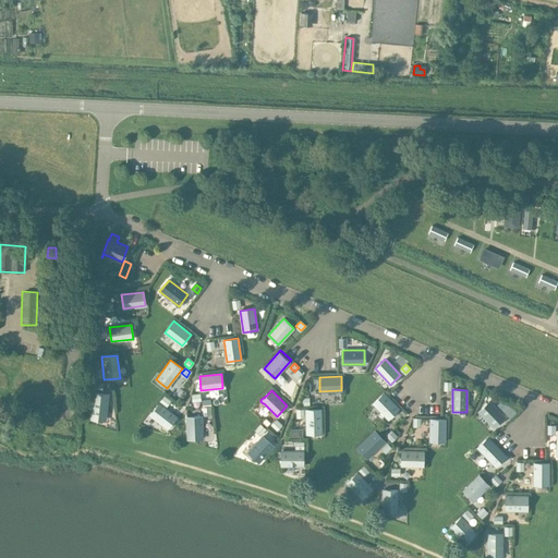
[(105,421),(108,395),(94,392),(91,420),(105,421)]
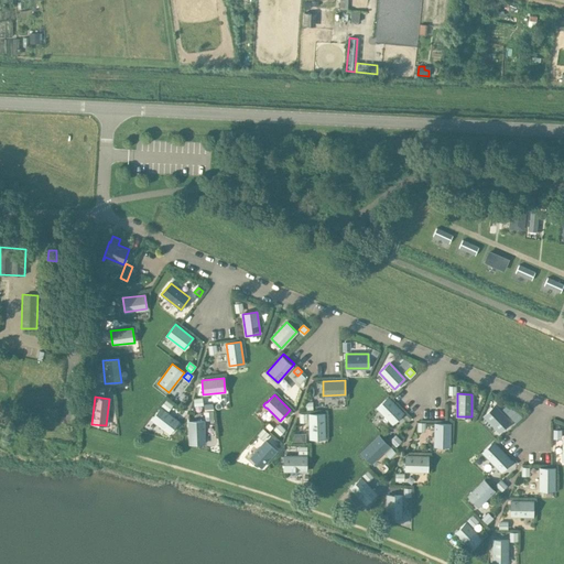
[(392,423),(403,413),(387,398),(377,408),(392,423)]
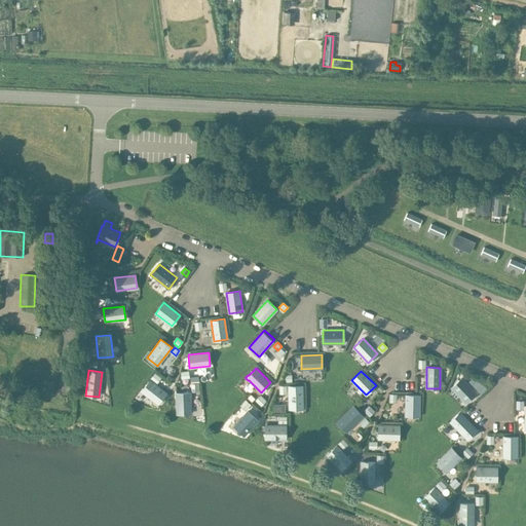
[(156,382),(159,377),(155,374),(151,378),(156,382)]
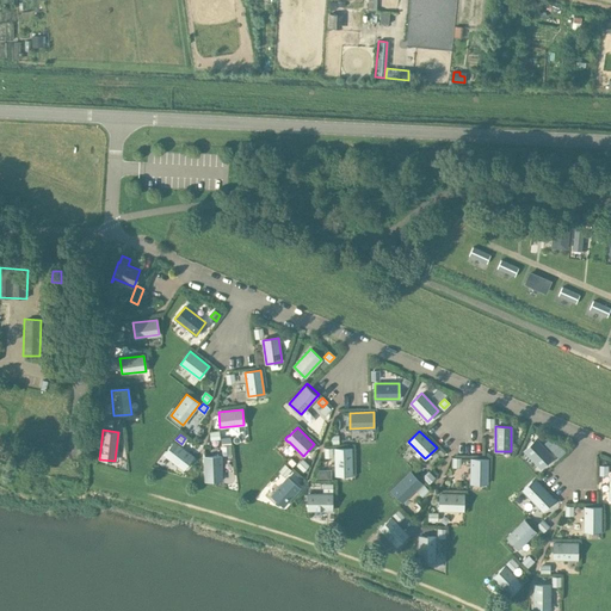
[(524,450),(541,468),(553,457),(536,439),(524,450)]
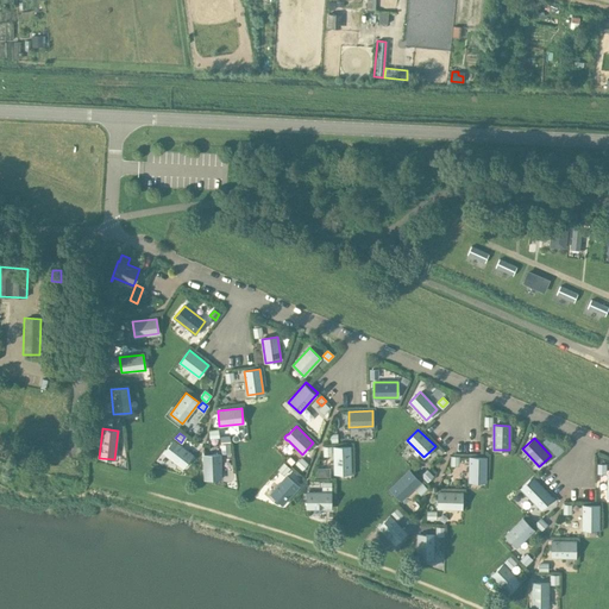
[(193,456),(174,440),(167,450),(165,450),(163,452),(163,453),(165,456),(167,456),(182,468),(193,456)]
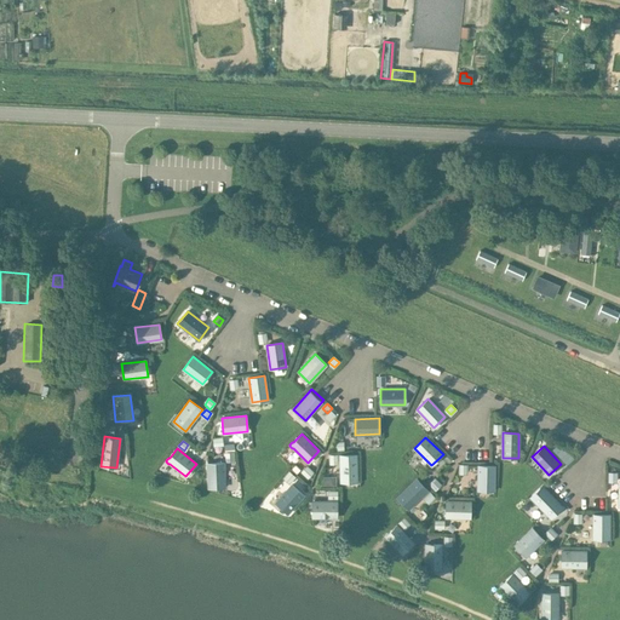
[(567,463),(573,458),(568,453),(562,458),(567,463)]
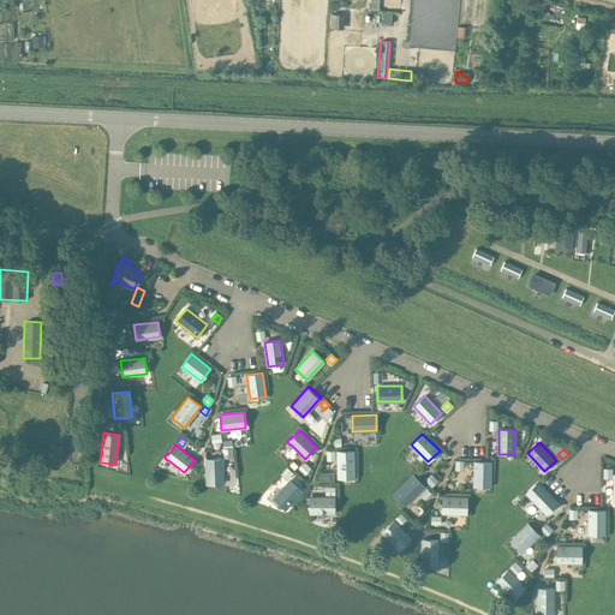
[(338,452),(338,478),(354,478),(353,451),(338,452)]
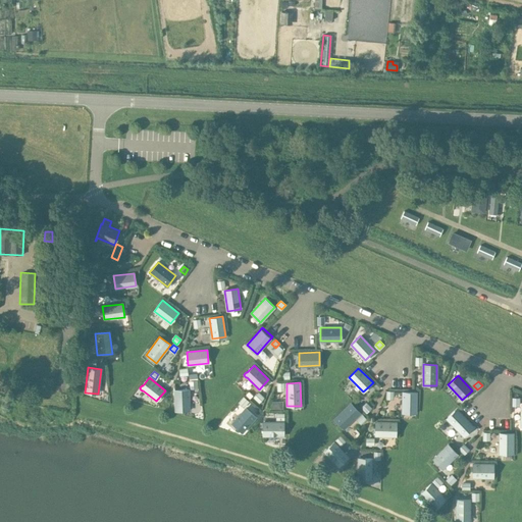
[(175,411),(189,410),(188,389),(174,390),(175,411)]
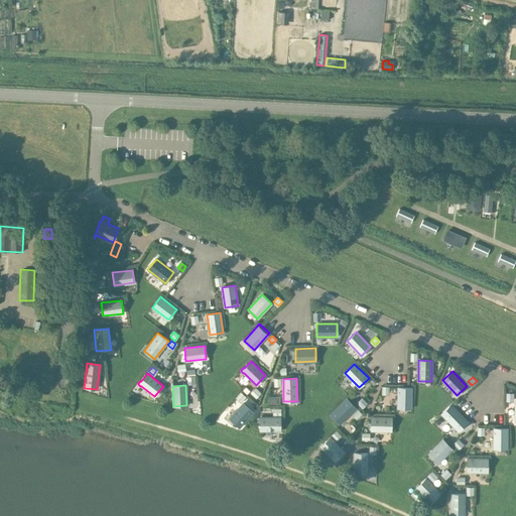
[(411,408),(411,388),(398,388),(397,408),(411,408)]
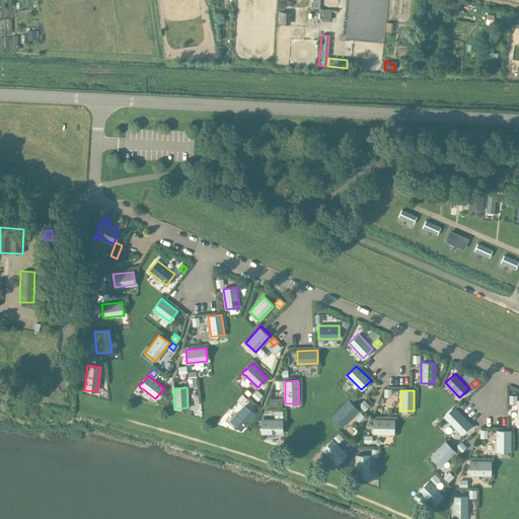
[(257,399),(262,395),(257,391),(253,395),(257,399)]
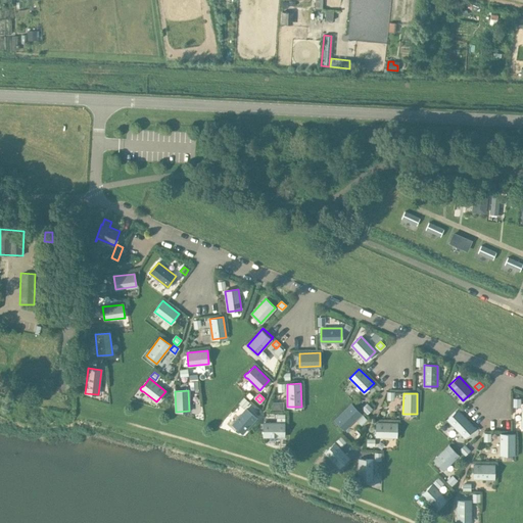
[(244,407),(248,402),(244,398),(240,402),(244,407)]
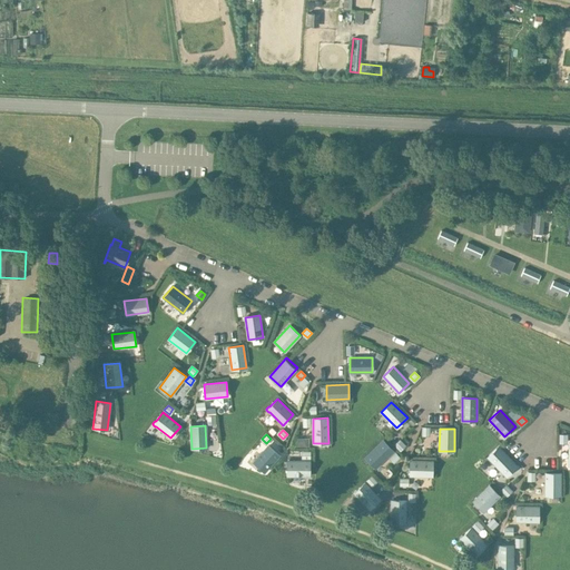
[(375,468),(393,451),(383,440),(365,458),(375,468)]
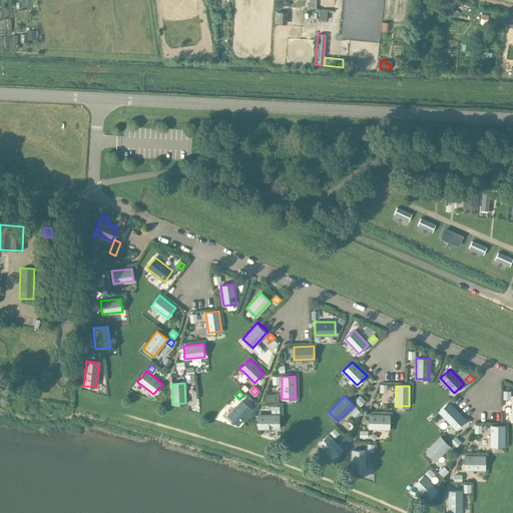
[(360,406),(365,401),(360,397),(356,401),(360,406)]
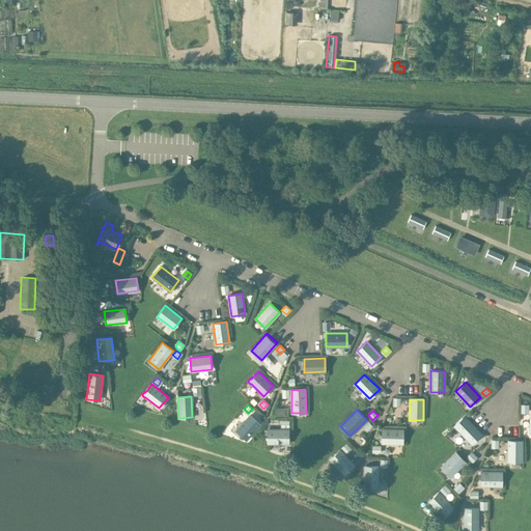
[(246,440),(260,424),(250,415),(235,430),(246,440)]
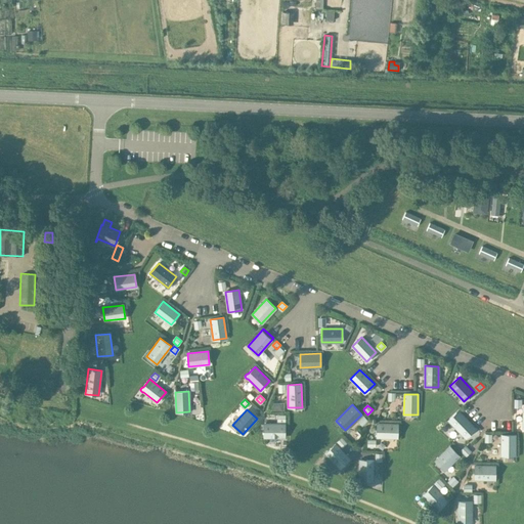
[(457,410),(448,420),(465,438),(475,429),(457,410)]
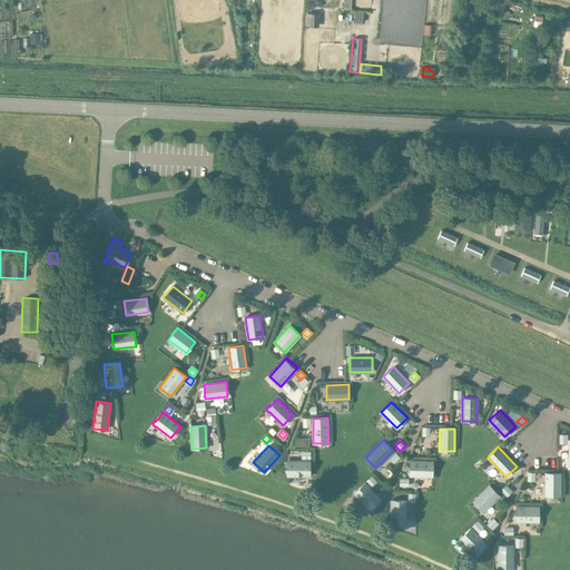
[(394,462),(400,458),(395,453),(390,458),(394,462)]
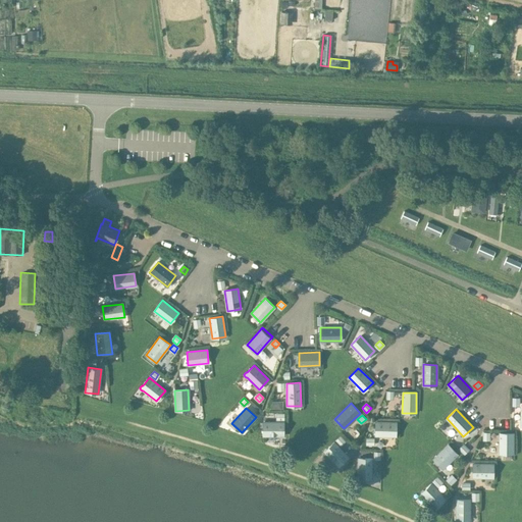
[(283,435),(283,422),(263,422),(263,435),(283,435)]
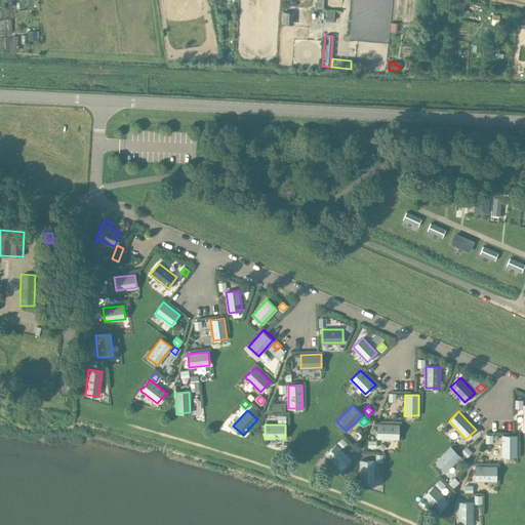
[(398,439),(398,426),(377,425),(377,438),(398,439)]
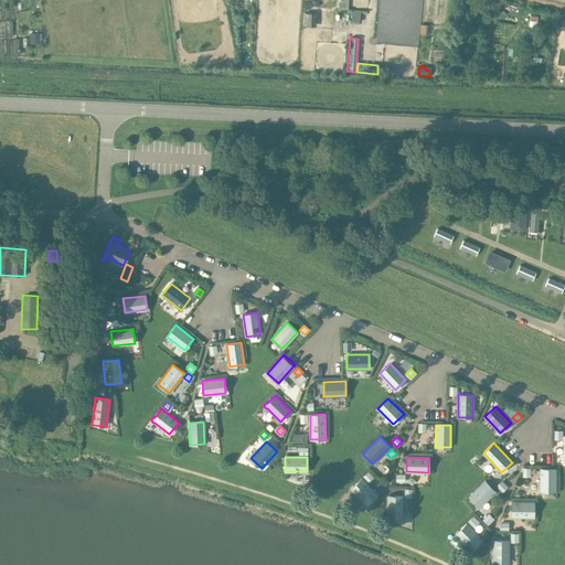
[(555,491),(555,469),(540,469),(541,491),(555,491)]
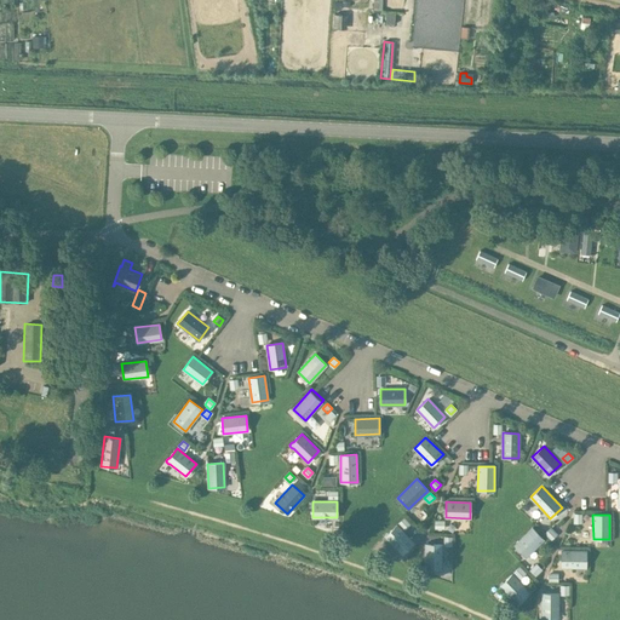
[(403,528),(409,523),(405,518),(399,523),(403,528)]
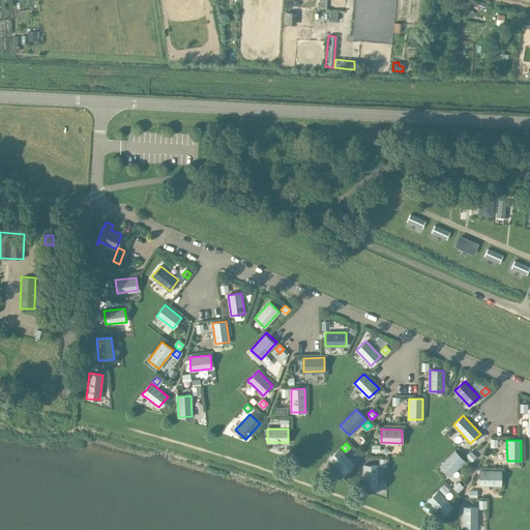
[(353,464),(339,449),(332,455),(331,455),(328,458),(328,459),(330,461),(332,461),(344,473),(353,464)]
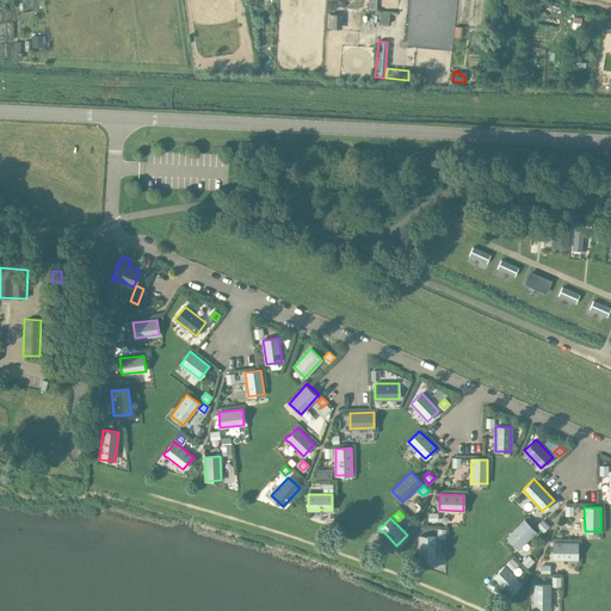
[(518,549),(535,531),(524,520),(507,537),(518,549)]
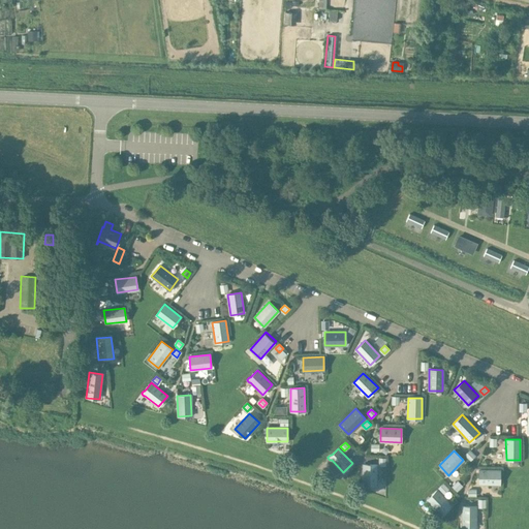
[(470,452),(466,456),(470,460),(474,456),(470,452)]
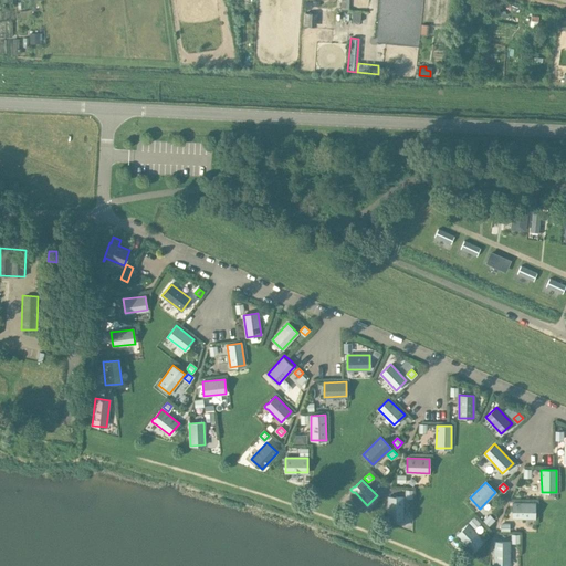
[(402,521),(404,520),(404,516),(402,515),(402,496),(388,496),(388,520),(399,520),(402,521)]
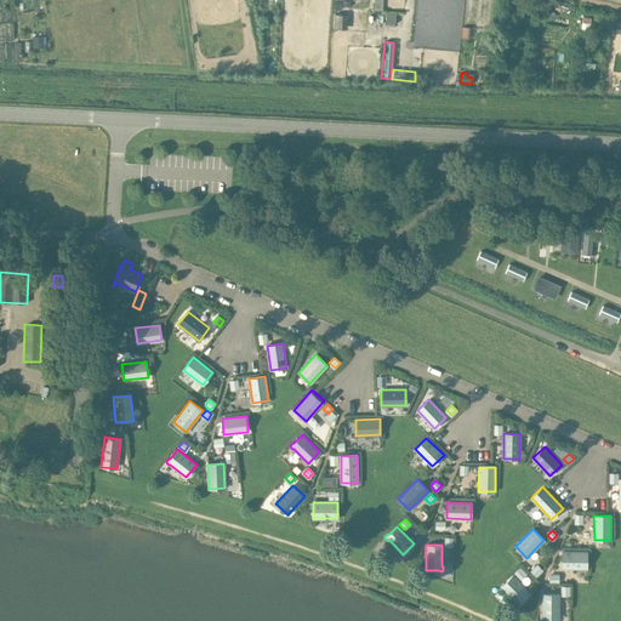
[(562,568),(586,568),(587,552),(562,552),(562,568)]
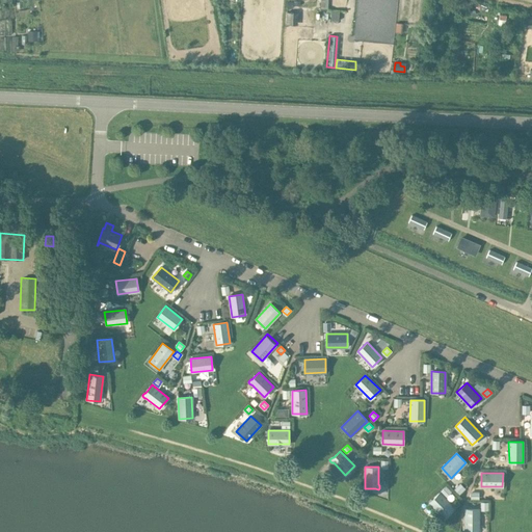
[(459,484),(455,489),(459,494),(463,489),(459,484)]
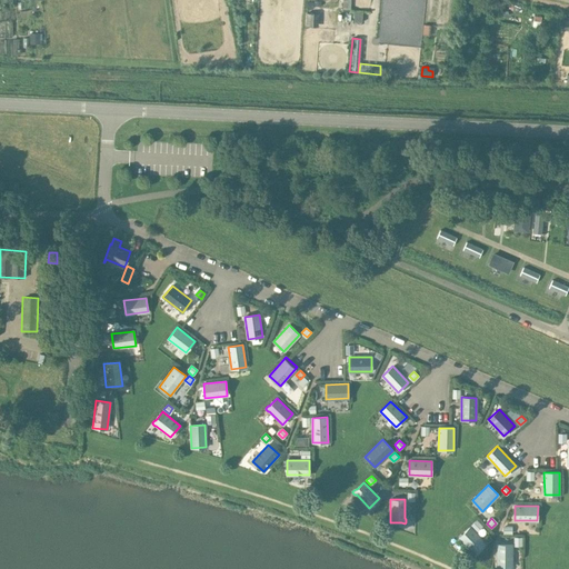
[(481,526),(477,520),(471,526),(477,530),(481,526)]
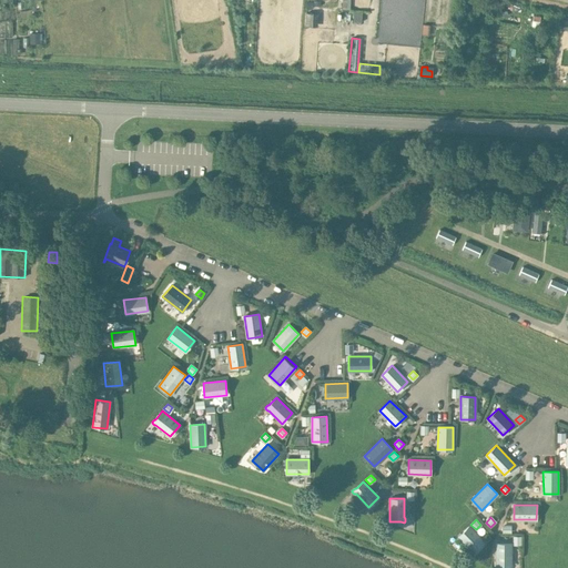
[(470,527),(469,526),(462,534),(460,534),(458,536),(457,537),(460,539),(462,539),(470,549),(470,550),(473,553),(475,554),(477,550),(477,549),(485,543),(474,531),(474,529),(472,527),(470,527)]
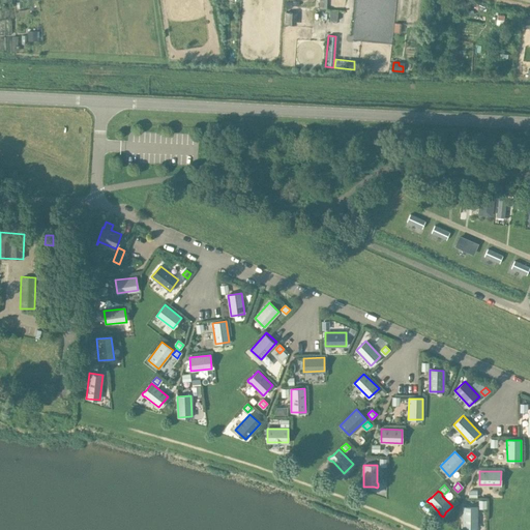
[(476,528),(476,507),(463,507),(463,528),(476,528)]
